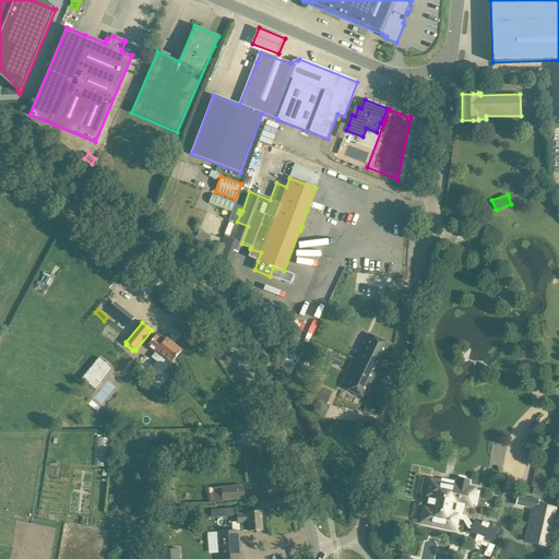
[(389,344),(379,340),(368,334),(356,360),(364,364),(365,364),(369,356),(376,359),(375,360),(380,363),(389,344)]
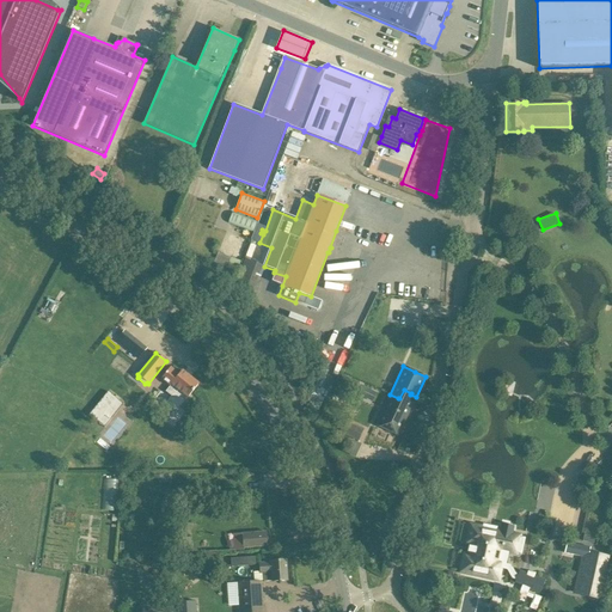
[(188,399),(194,392),(195,391),(194,390),(199,384),(182,371),(165,392),(181,404),(185,397),(188,399)]
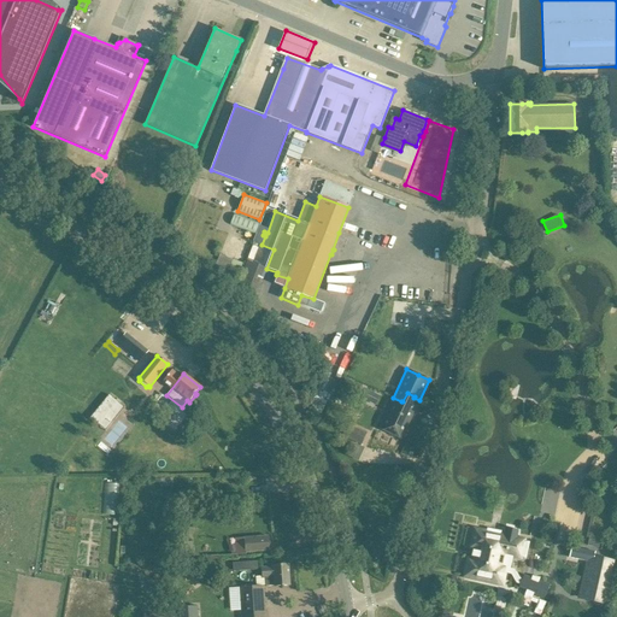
[(401,439),(419,400),(413,398),(415,397),(407,393),(403,401),(401,401),(393,398),(378,428),(401,439)]
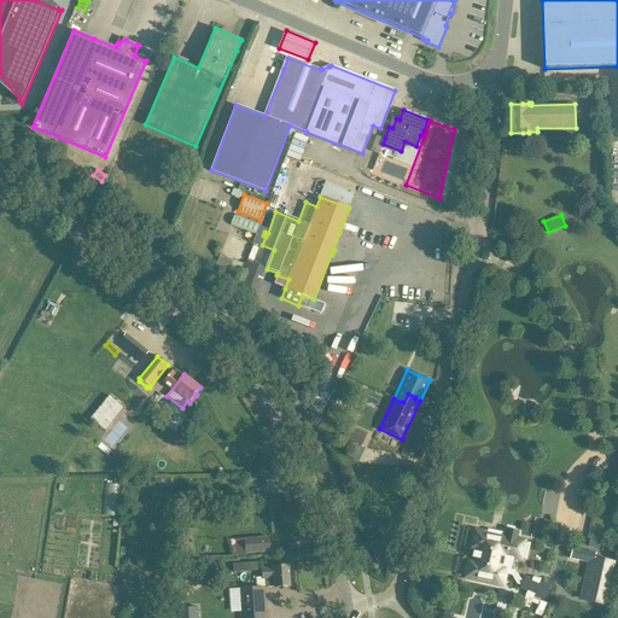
[(109,396),(94,414),(103,421),(118,403),(109,396)]
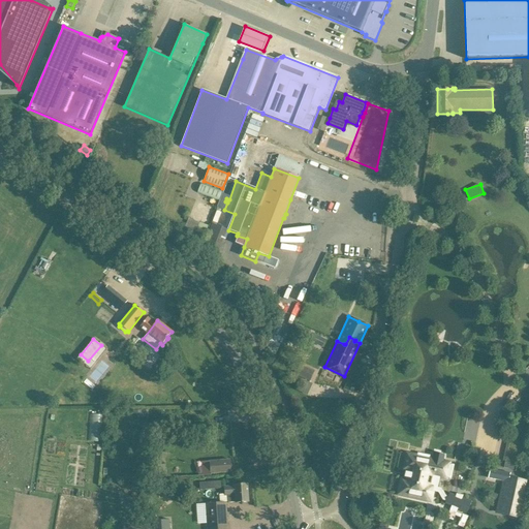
[(299,364),(293,373),(310,380),(314,371),(299,364)]
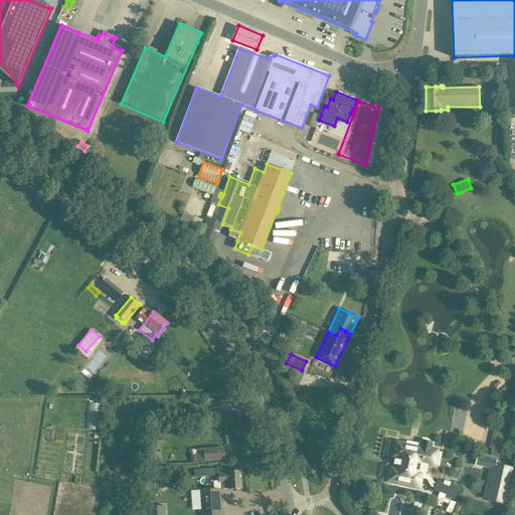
[(99,430),(99,403),(88,402),(88,430),(99,430)]
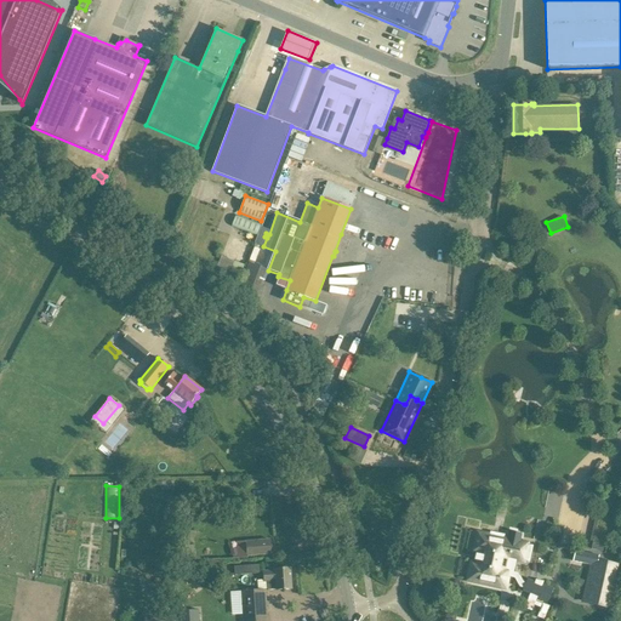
[(163,546),(159,563),(169,564),(172,547),(174,547),(177,523),(171,522),(174,510),(165,508),(163,520),(167,522),(164,546),(163,546)]
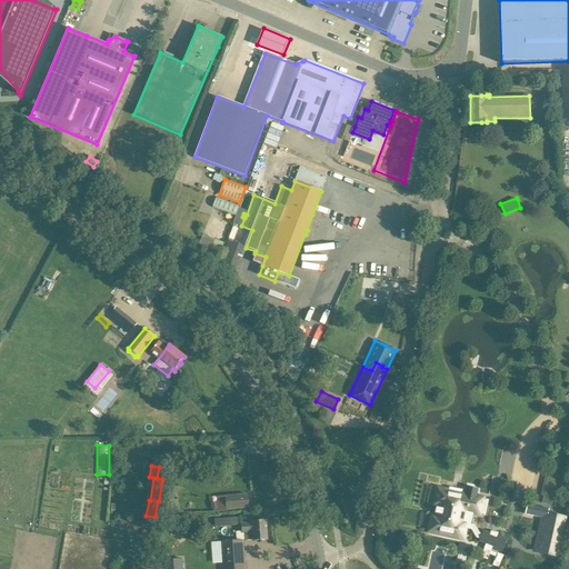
[(183,486),(182,470),(172,470),(173,486),(183,486)]
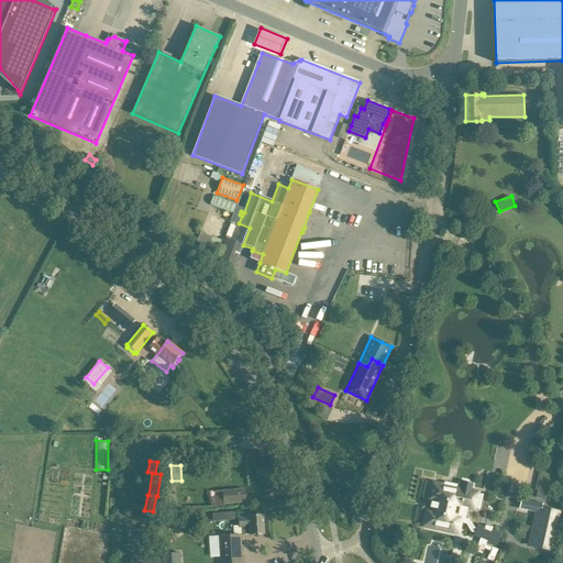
[(538,489),(548,492),(551,467),(541,466),(538,489)]
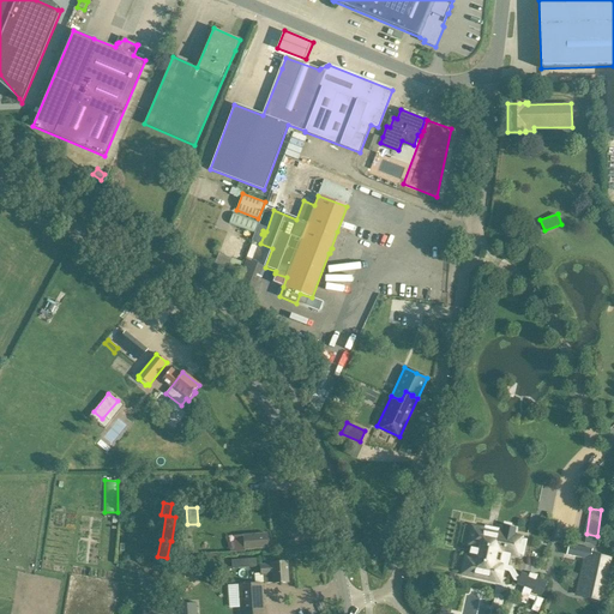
[(510,535),(485,529),(473,527),(469,545),(473,546),(470,558),(465,557),(462,573),(500,582),(503,571),(507,572),(510,573),(511,576),(512,578),(515,581),(518,583),(531,589),(531,591),(541,595),(546,583),(533,578),(522,573),(521,576),(518,575),(517,575),(516,571),(515,569),(512,567),(510,566),(512,554),(518,555),(523,537),(510,535)]
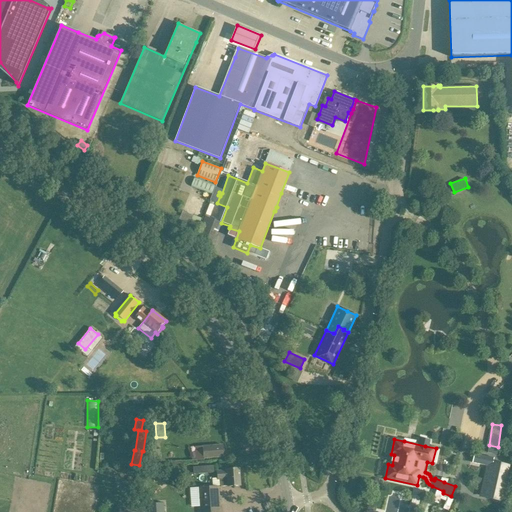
[(203,446),(203,459),(223,457),(223,445),(203,446)]
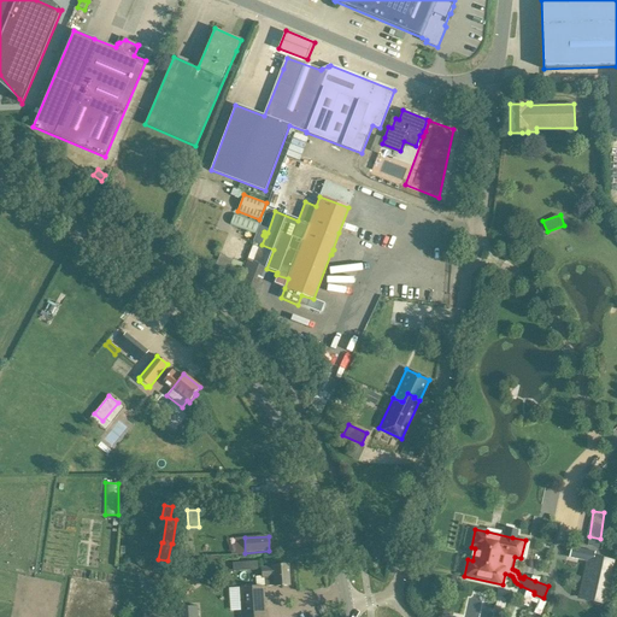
[(192,556),(193,542),(182,541),(181,556),(192,556)]
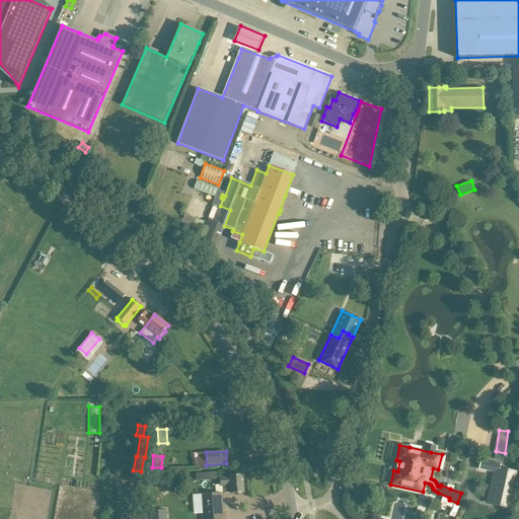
[(514,472),(504,470),(500,469),(501,464),(480,460),(478,469),(498,473),(491,504),(506,507),(514,472)]
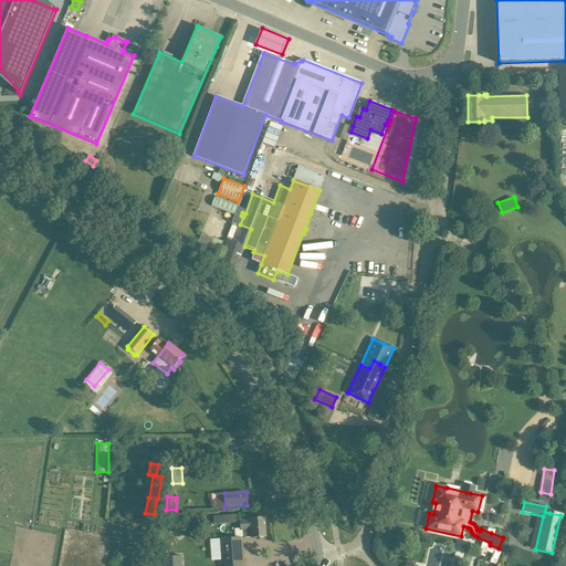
[(251,538),(265,537),(264,519),(250,519),(250,520),(240,521),(240,531),(243,531),(244,538),(251,537),(251,538)]
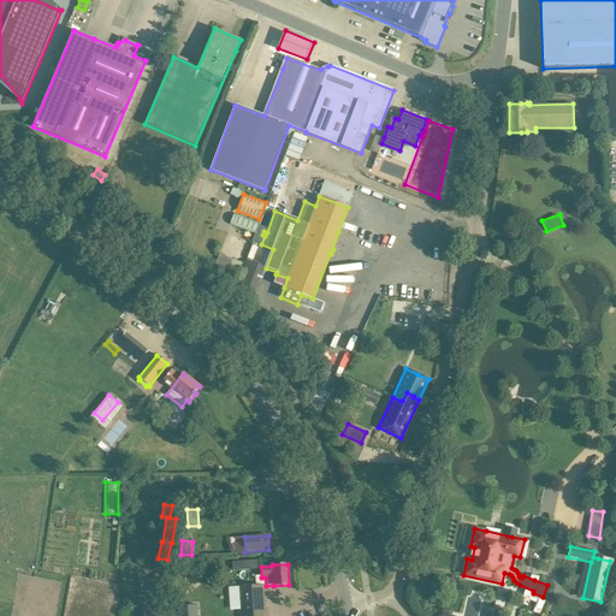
[(265,615),(262,585),(240,587),(241,615),(265,615)]
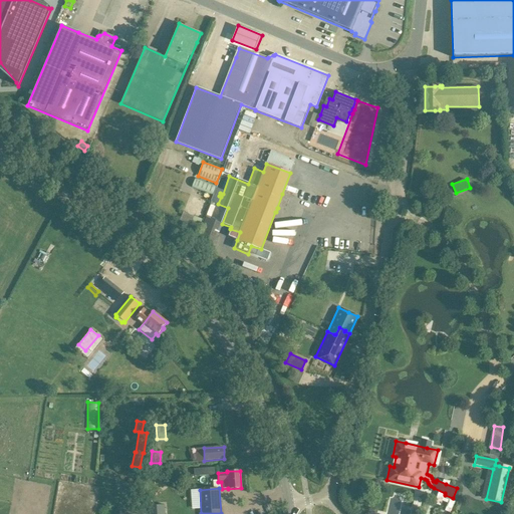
[(165,513),(164,505),(148,506),(148,513),(165,513)]
